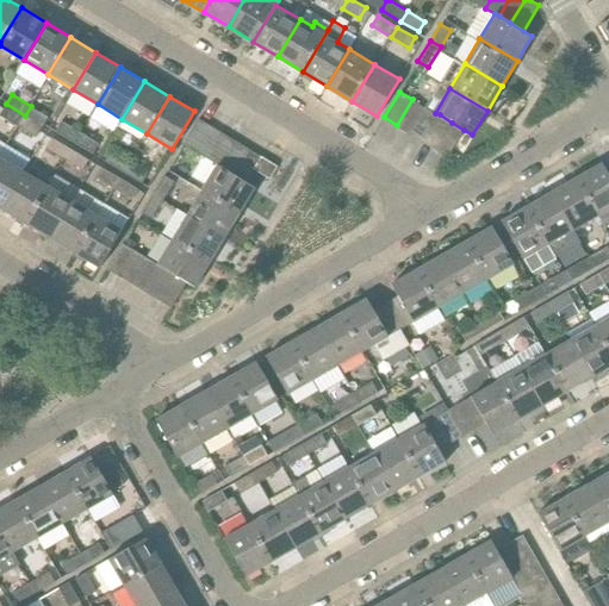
[(397,125),(410,133),(426,107),(412,99),(397,125)]
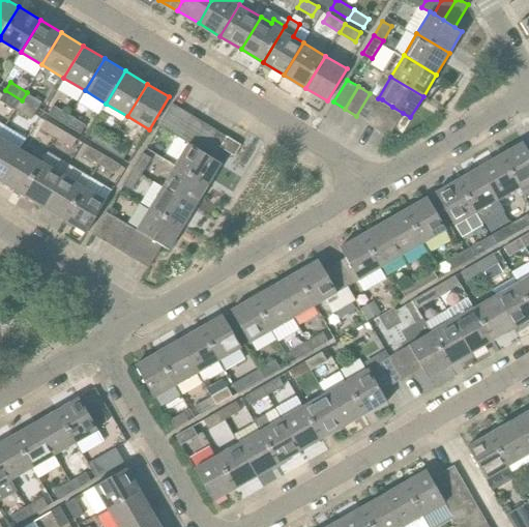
[(0,98),(17,109),(22,100),(5,90),(0,98)]
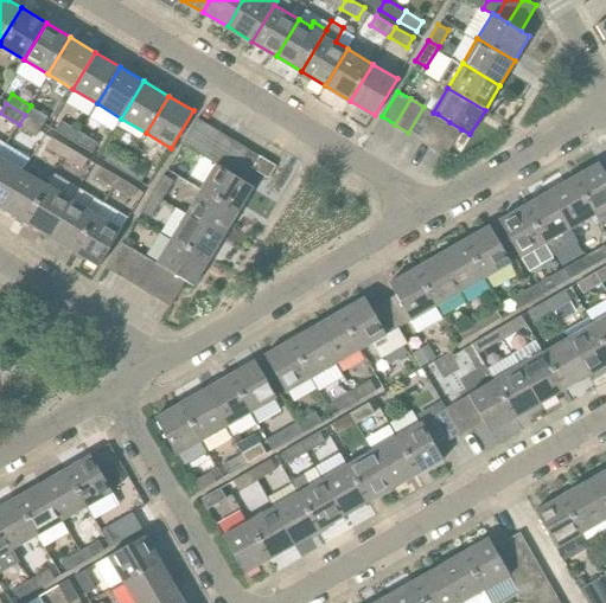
[(43,124),(48,116),(31,106),(25,115),(43,124)]
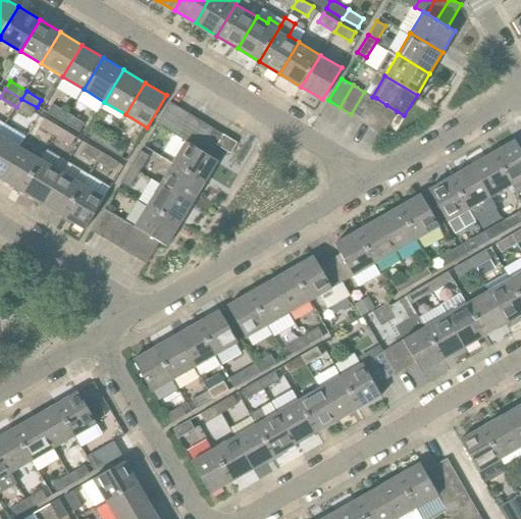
[(351,114),(362,120),(376,98),(372,97),(364,92),(351,114)]
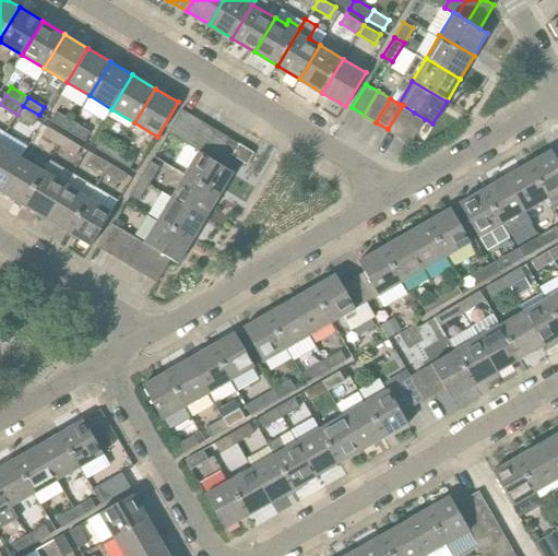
[(388,129),(400,135),(414,113),(403,105),(388,129)]
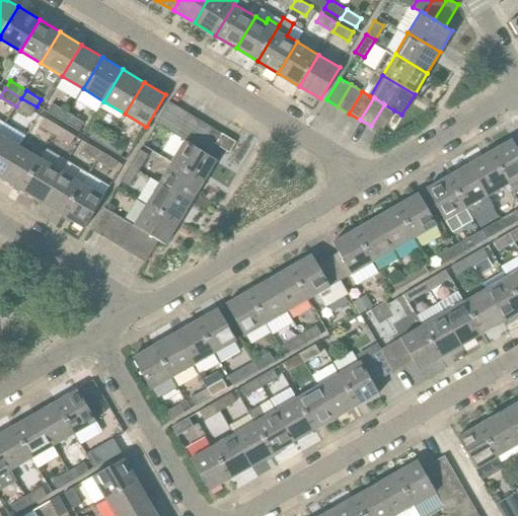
[(30,116),(37,106),(21,98),(16,106),(30,116)]
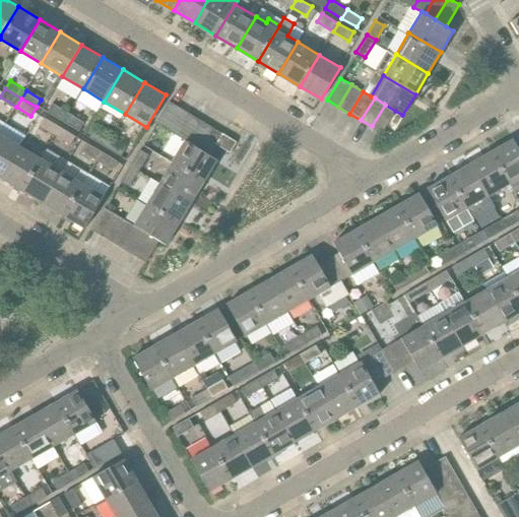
[(156,122),(168,129),(181,107),(170,101),(156,122)]
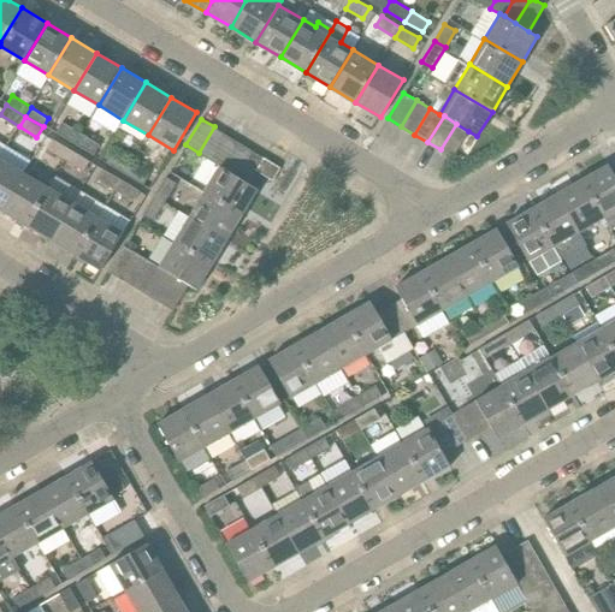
[(76,143),(82,132),(63,122),(57,131),(76,143)]
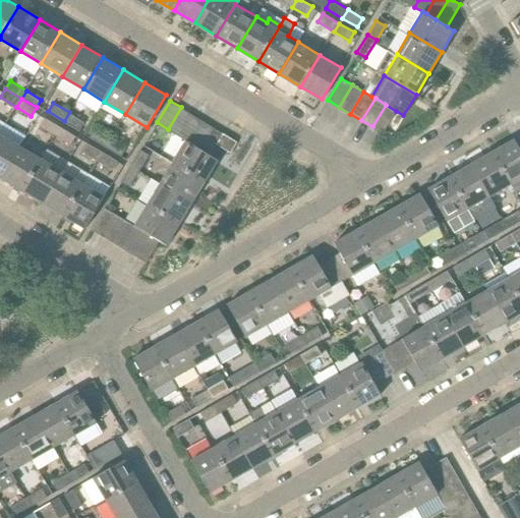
[(372,126),(383,133),(396,111),(386,105),(372,126)]
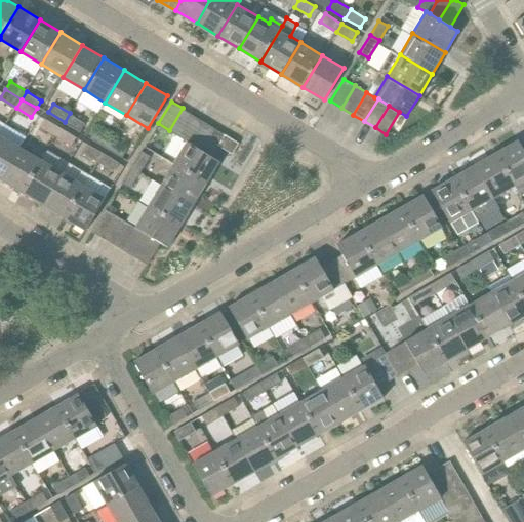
[(169,130),(180,136),(194,115),(183,108),(169,130)]
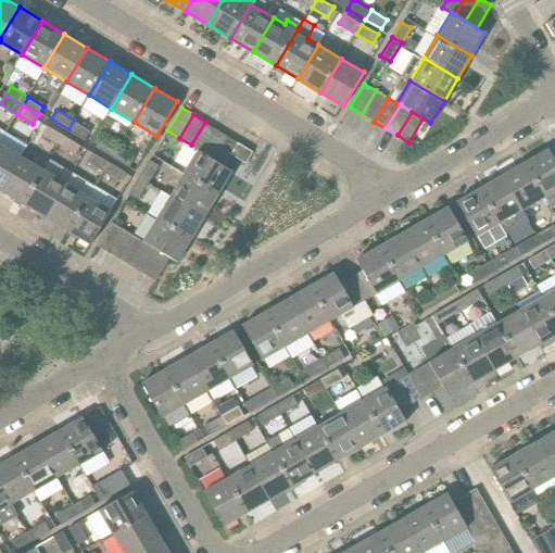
[(85,139),(90,129),(74,120),(68,129),(85,139)]
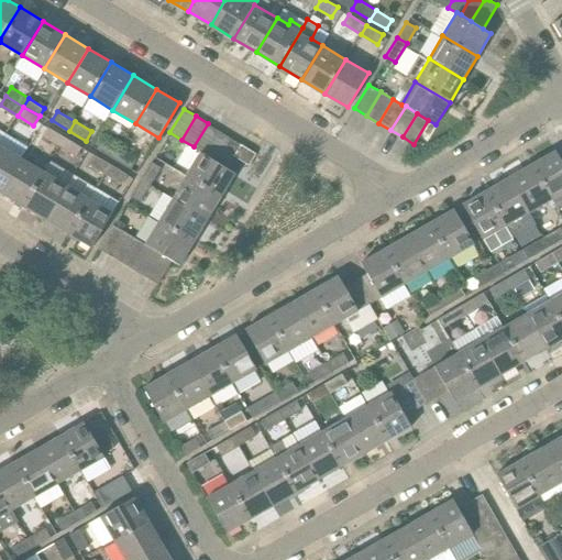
[(194,146),(207,154),(220,131),(208,123),(194,146)]
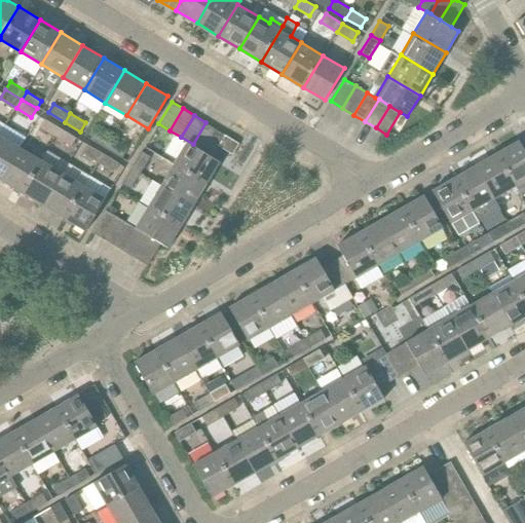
[(57,137),(62,127),(45,118),(40,126),(57,137)]
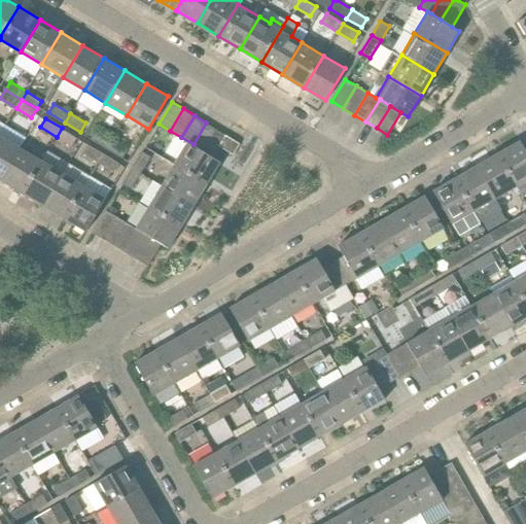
[(194,144),(203,150),(216,129),(206,123),(194,144)]
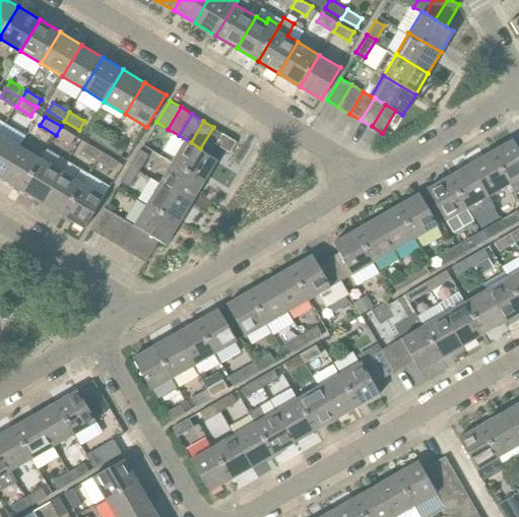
[(71,143),(76,135),(61,126),(56,135),(71,143)]
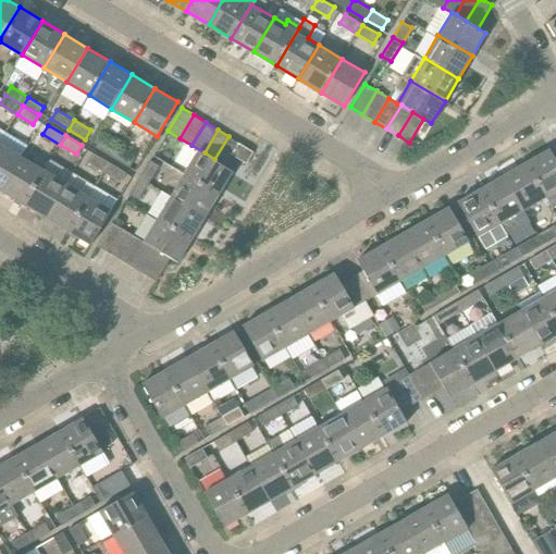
[(225,165),(233,154),(239,143),(229,136),(214,159),(225,165)]
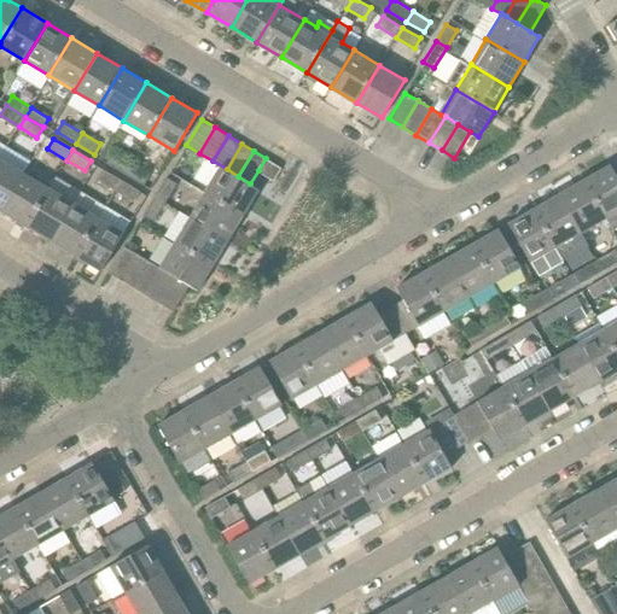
[(127,174),(133,164),(112,152),(106,162),(127,174)]
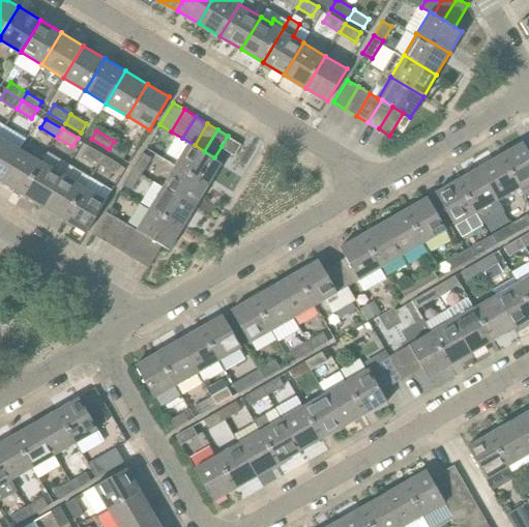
[(0,179),(1,180),(21,148),(0,135),(0,179)]
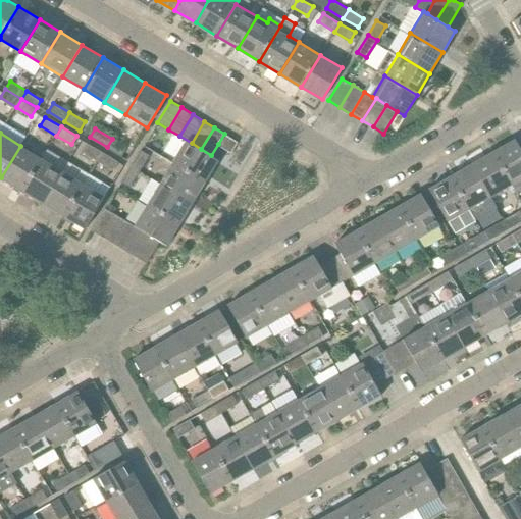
[(218,144),(231,152),(238,142),(224,134),(218,144)]
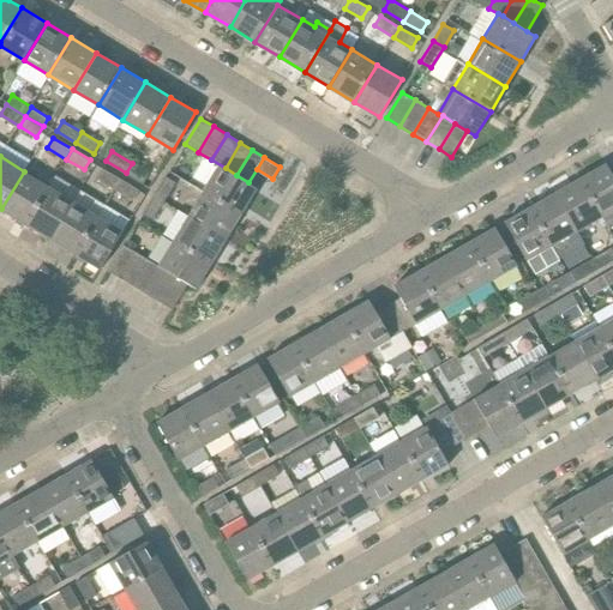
[(143,182),(149,173),(132,163),(126,173),(143,182)]
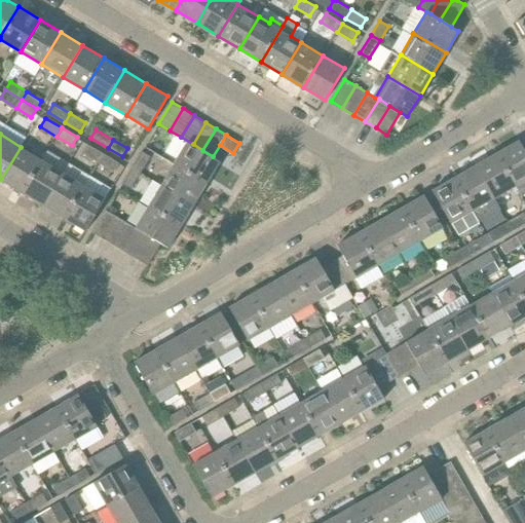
[(517,185),(524,180),(524,148),(519,140),(497,152),(517,185)]
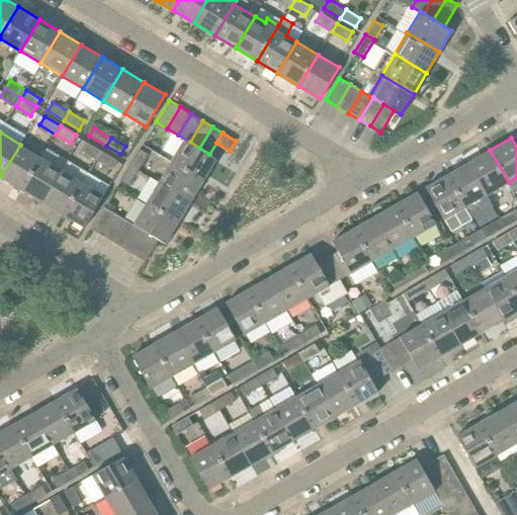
[(172,160),(203,179),(217,158),(209,154),(199,148),(190,142),(184,139),(172,160)]
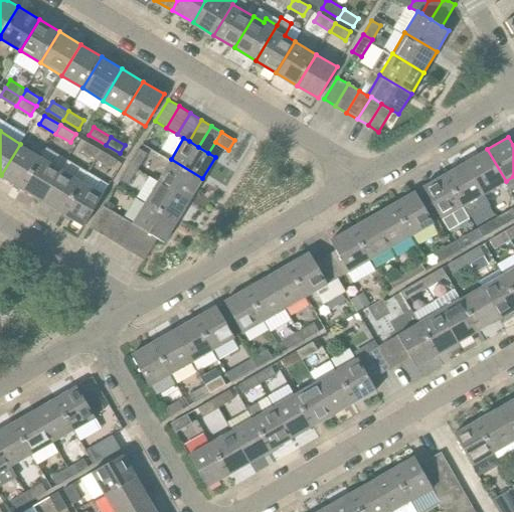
[(98,159),(103,150),(87,140),(80,149),(98,159)]
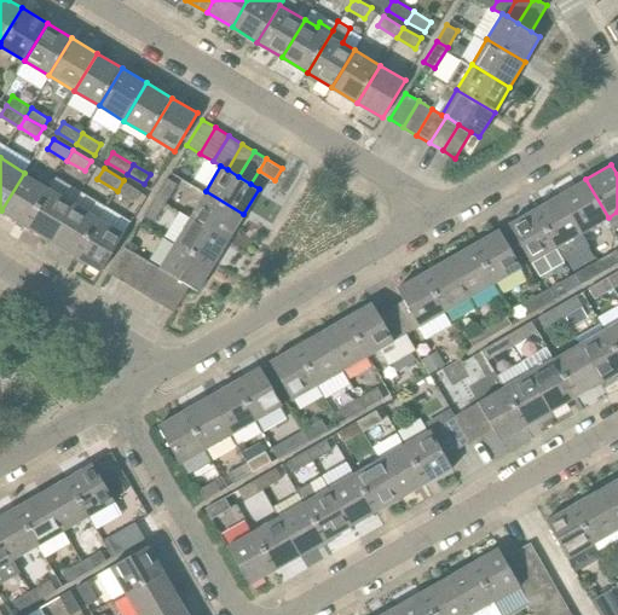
[(1,210),(26,226),(50,189),(24,173),(1,210)]
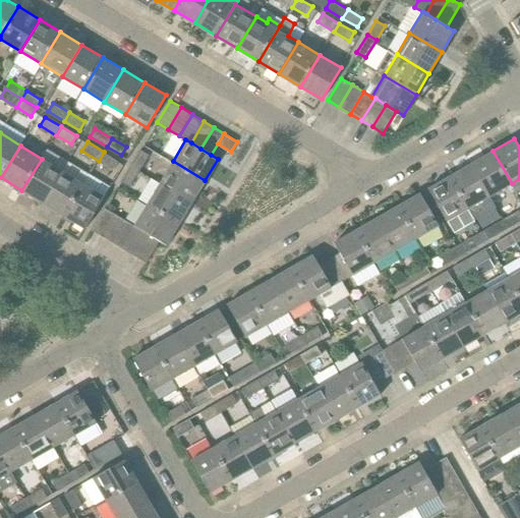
[(21,190),(43,203),(61,170),(67,160),(48,149),(42,159),(21,190)]
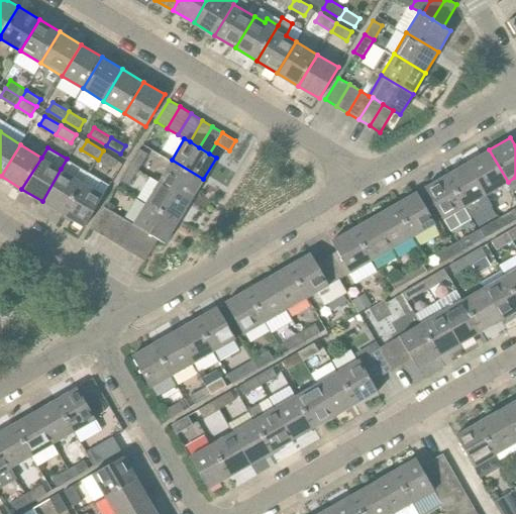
[(130,163),(139,168),(147,152),(139,147),(130,163)]
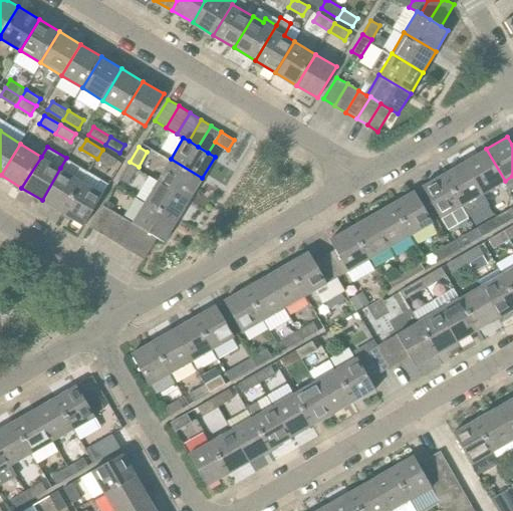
[(484,193),(505,181),(486,149),(465,161),(484,193)]
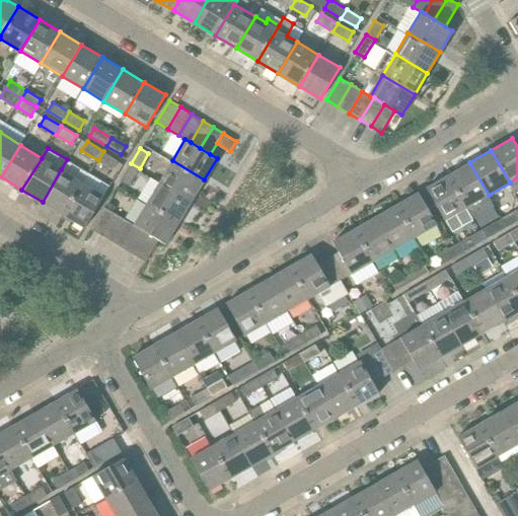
[(98,160),(113,168),(118,160),(103,151),(98,160)]
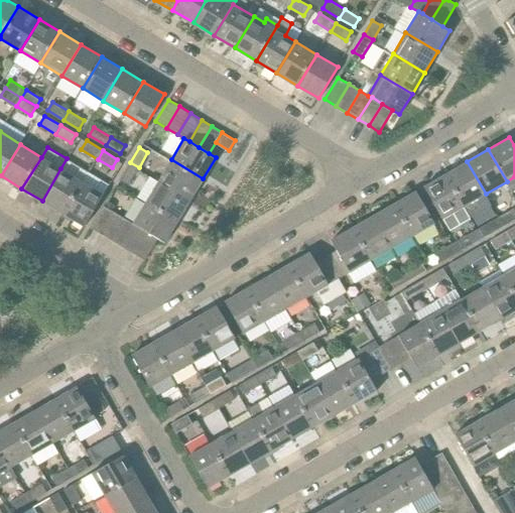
[(190,200),(203,178),(171,159),(158,180),(190,200)]
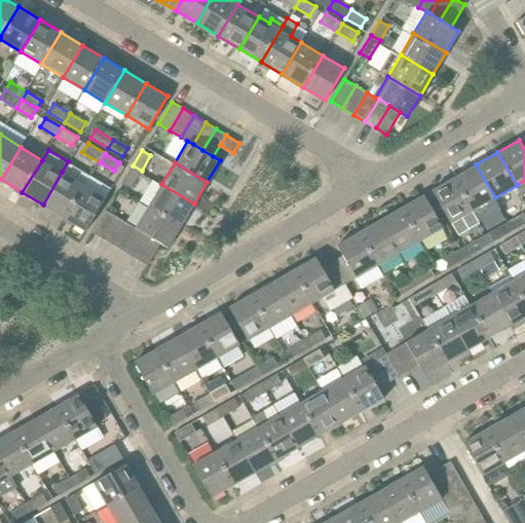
[(473,210),(495,197),(476,164),(454,177),(473,210)]
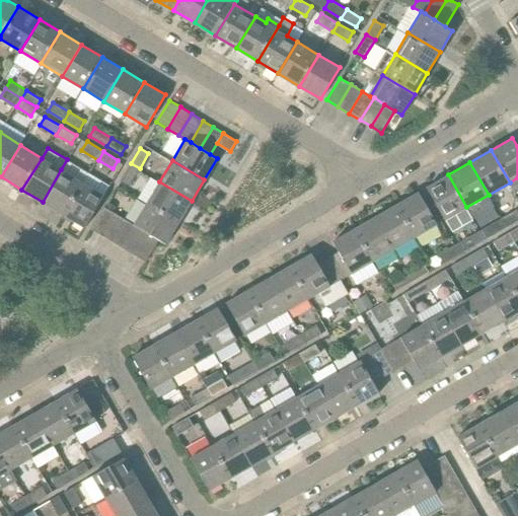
[(122,179),(130,185),(140,168),(131,163),(122,179)]
